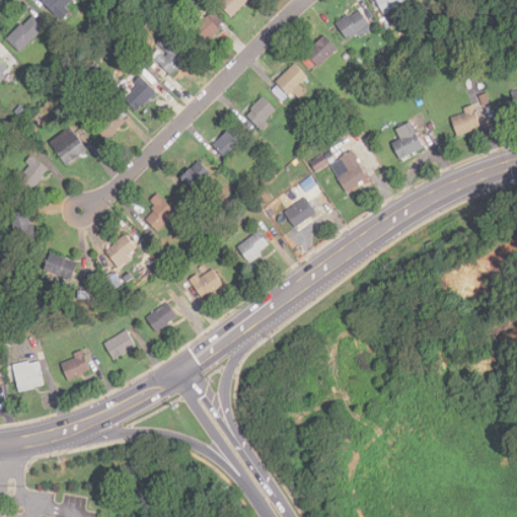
[(68,0),(55,13),(42,1),(43,0),(68,0)]
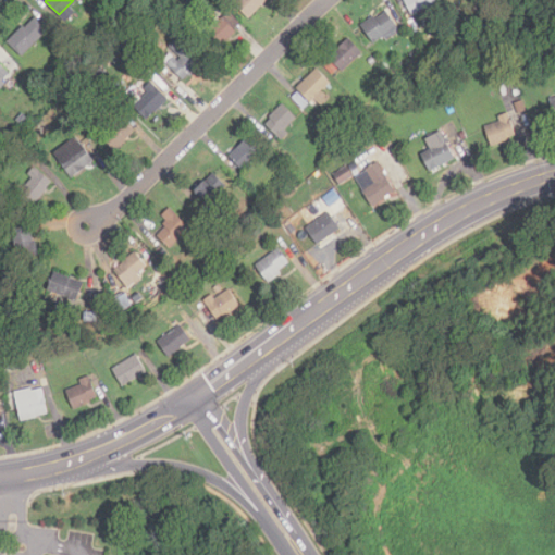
[(263,0),(247,16),(234,3),(236,0),(263,0)]
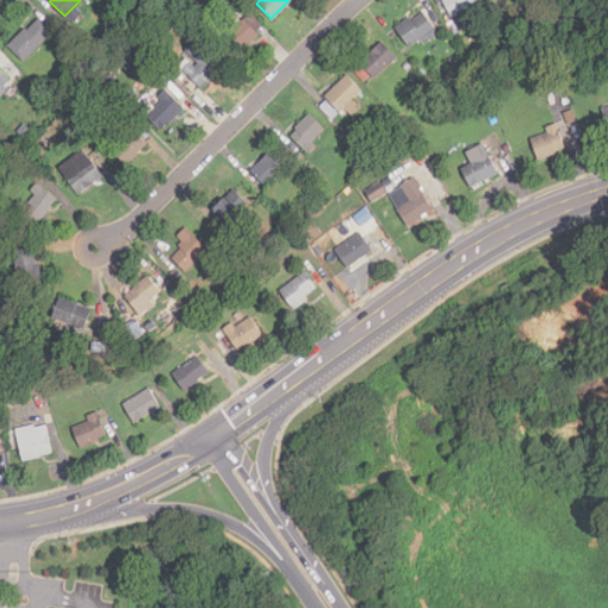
[(448,17),(440,0),(475,0),(476,1),(448,17)]
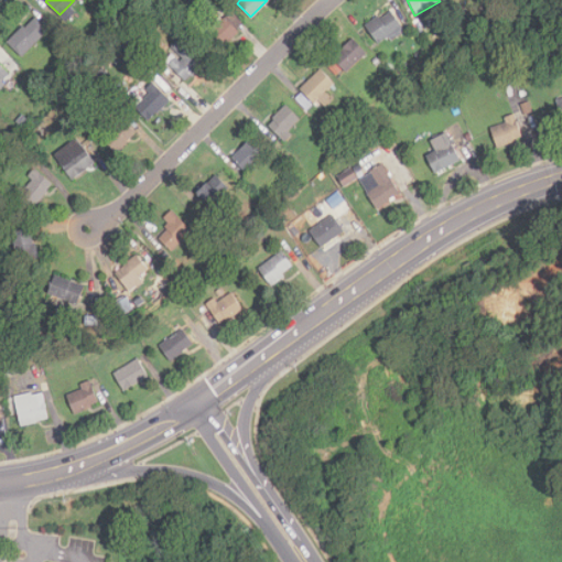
[(376,43),(364,25),(377,17),(379,20),(389,12),(399,26),(376,43)]
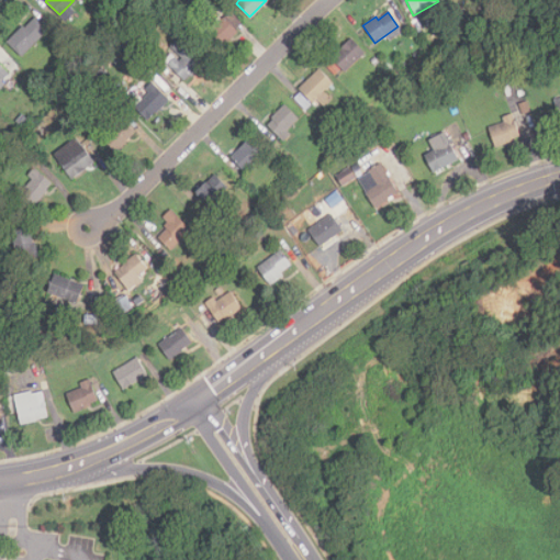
[(21,55),(7,41),(24,28),(34,18),(46,30),(21,55)]
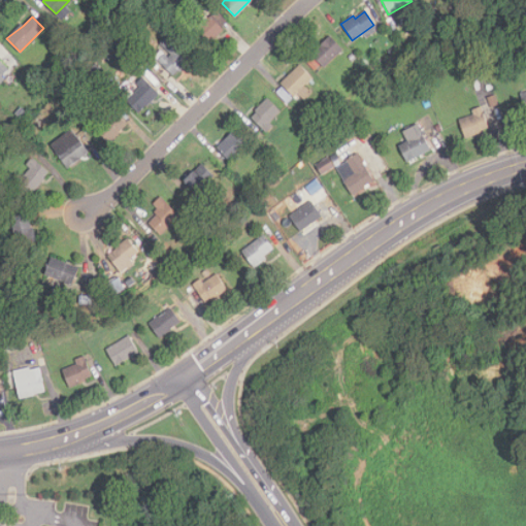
[(204,47),(192,34),(210,17),(223,30),(204,47)]
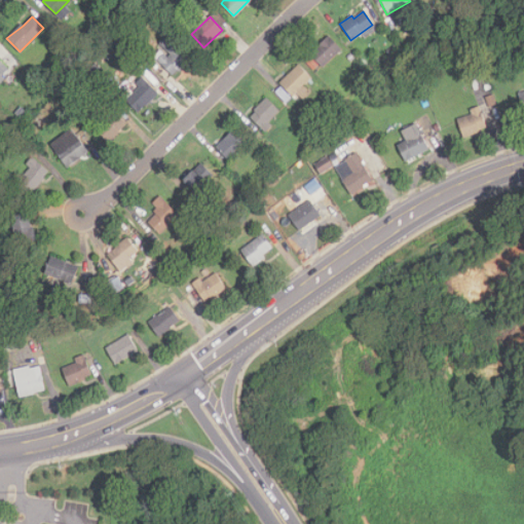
[(132,32),(126,38),(121,34),(126,28),(132,32)]
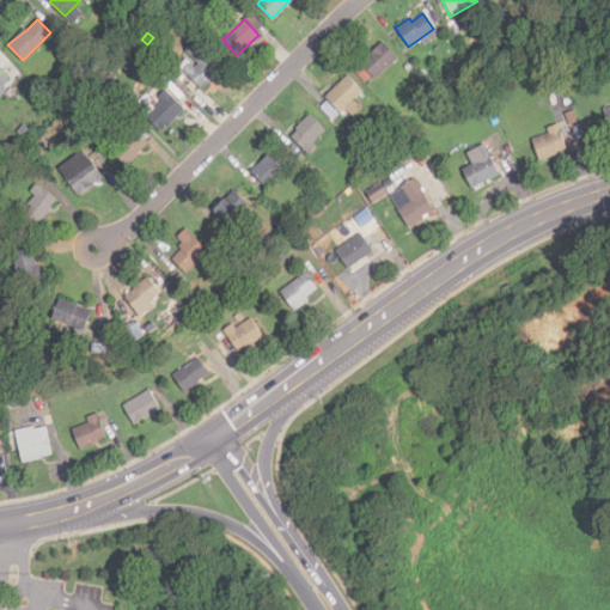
[(200,86),(178,62),(189,53),(183,47),(195,37),(223,67),(208,81),(207,79),(200,86)]
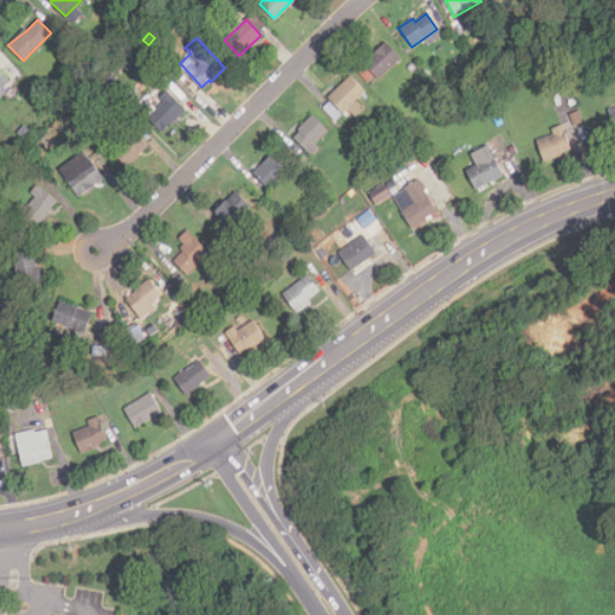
[(376,77),(363,62),(386,42),(399,58),(376,77)]
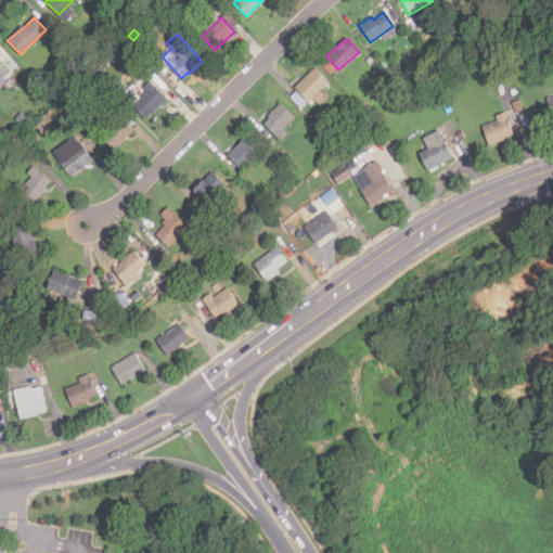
[(418,56),(412,59),(409,52),(414,49),(418,56)]
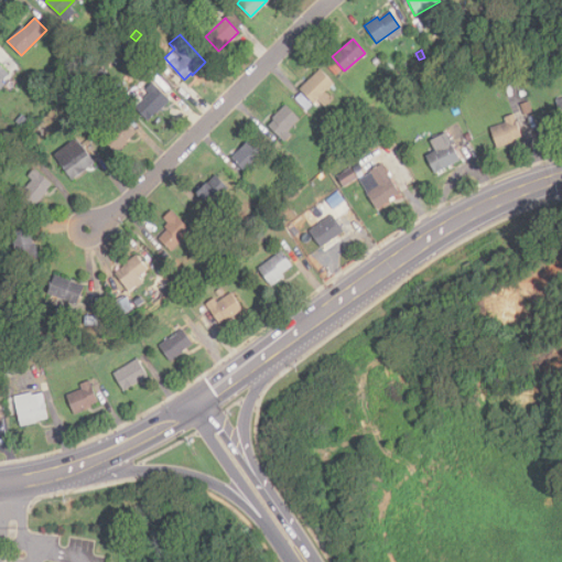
[(0,63),(7,69),(3,74),(10,82),(0,92),(0,63)]
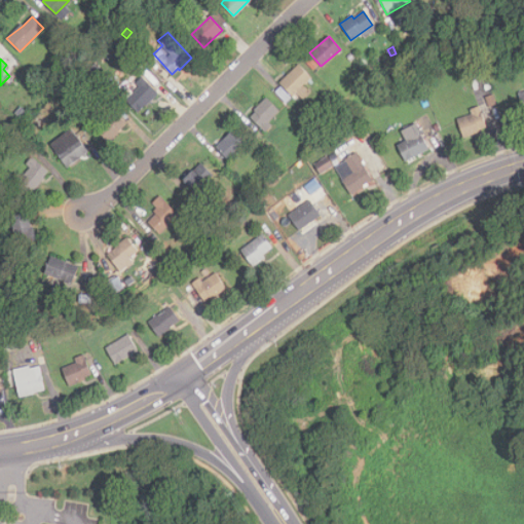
[(96,73),(89,67),(95,62),(101,68),(96,73)]
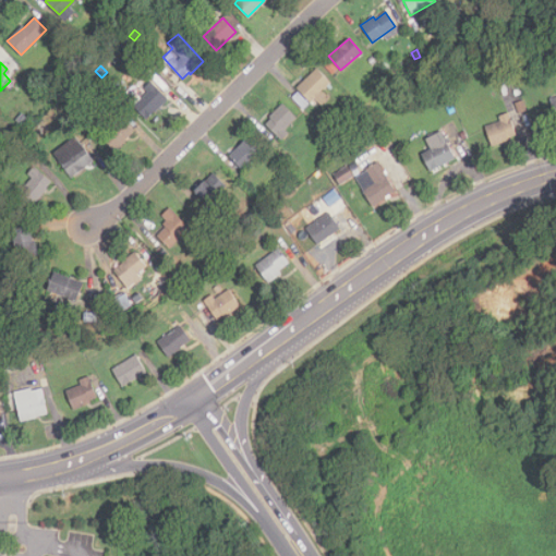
[(310,101),(295,86),(315,68),(330,83),(310,101)]
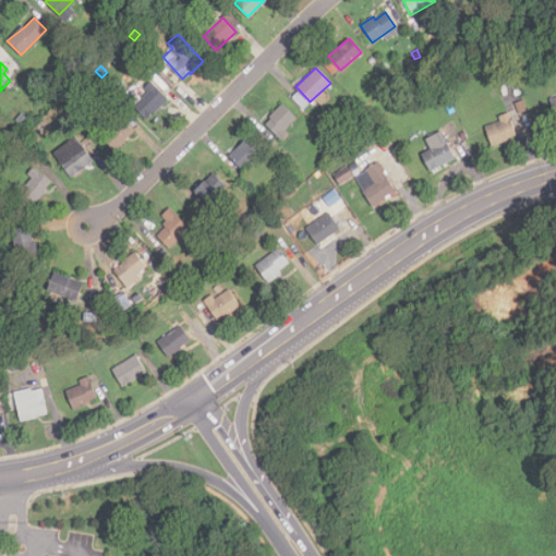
[(145,119),(133,106),(147,92),(143,87),(149,82),(167,99),(145,119)]
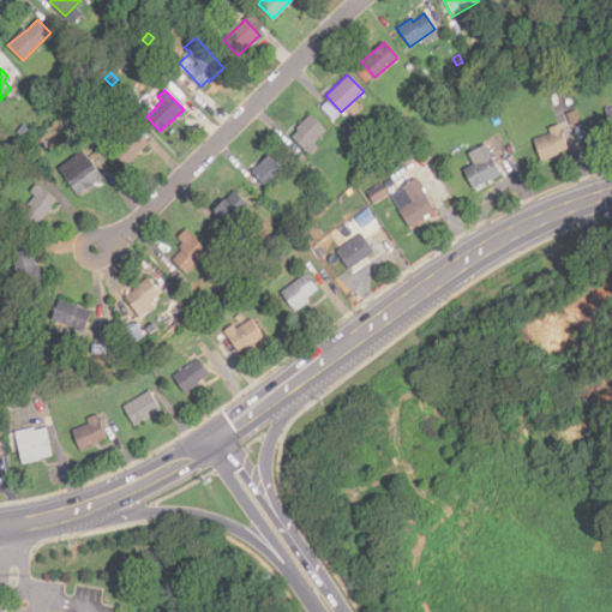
[(339,117),(333,121),(321,109),(327,103),(339,117)]
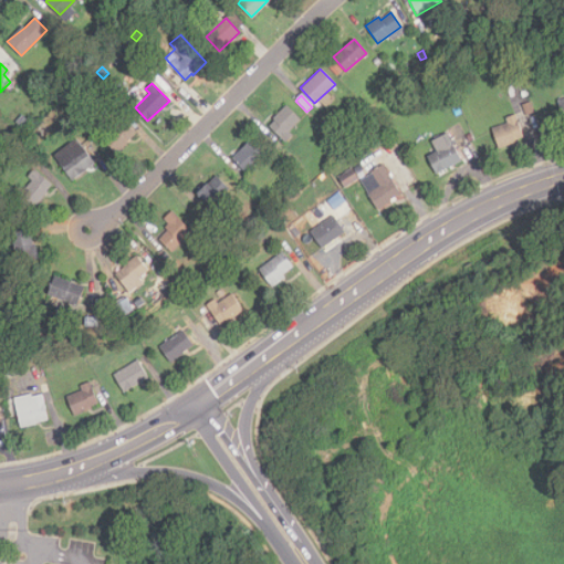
[(524,116),(521,105),(530,103),(533,114),(524,116)]
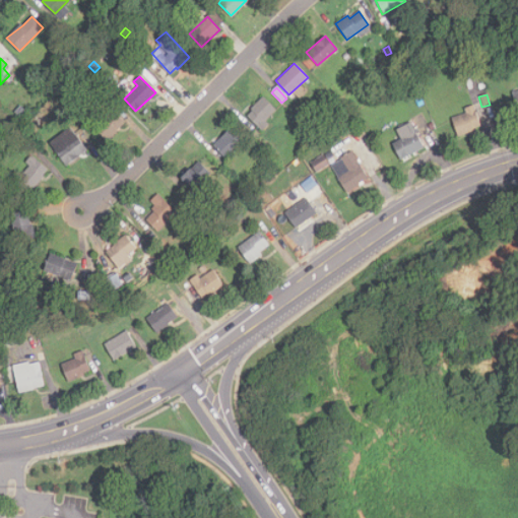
[(308,101),(313,95),(316,98),(312,104),(308,101)]
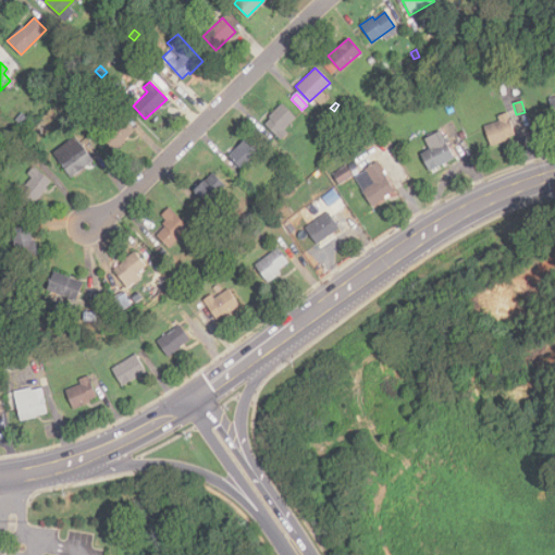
[(281,139),(264,124),(268,116),(281,103),(295,116),(284,130),(287,133),(281,139)]
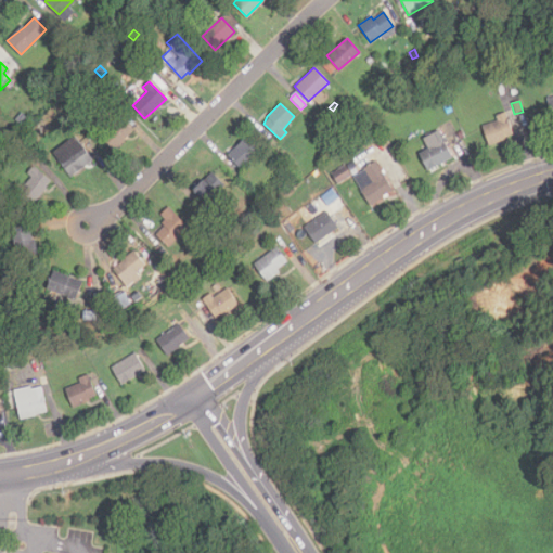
[(18,123),(14,117),(22,112),(26,117),(18,123)]
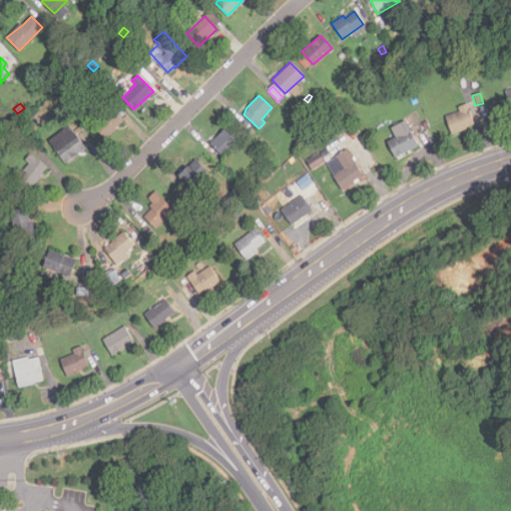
[(450,134),(445,116),(459,112),(457,107),(466,104),(473,124),(466,126),(467,129),(450,134)]
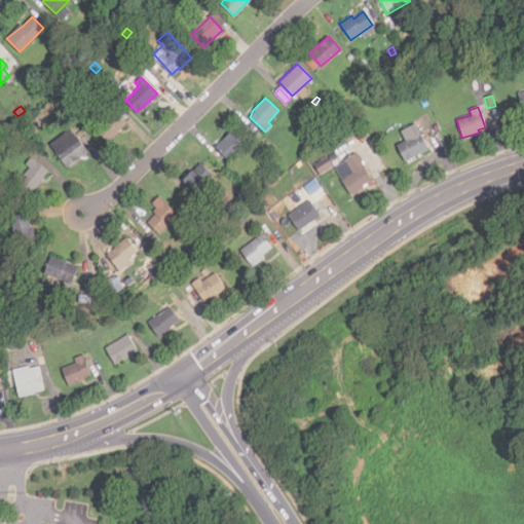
[(108,142),(96,129),(114,111),(126,123),(108,142)]
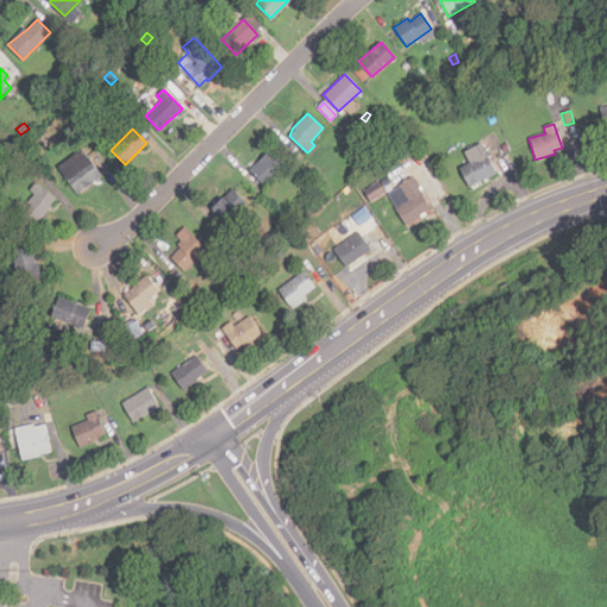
[(360,141),(355,145),(344,135),(346,131),(350,136),(352,133),(360,141)]
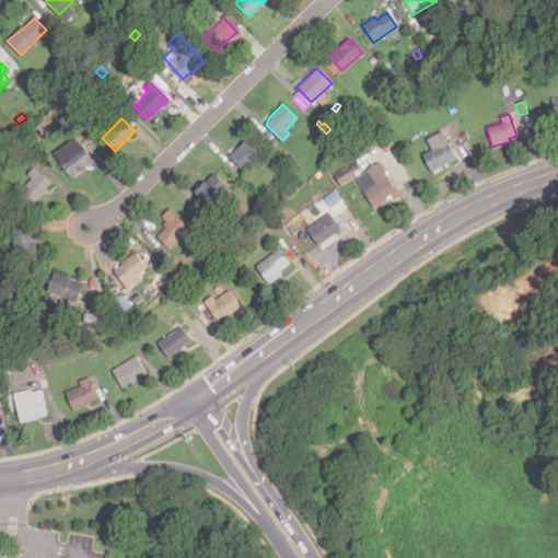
[(423,152),(439,143),(433,132),(442,128),(456,155),(432,167),(423,152)]
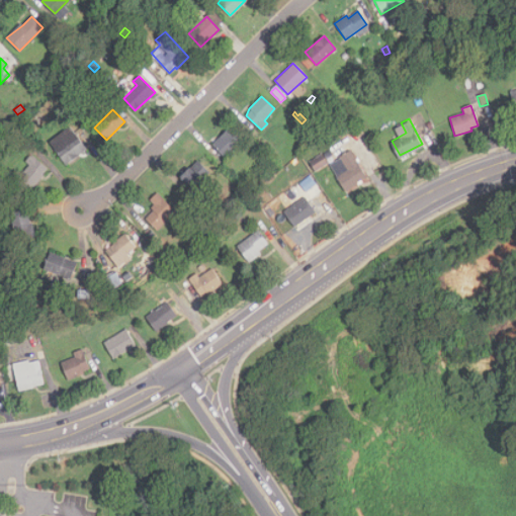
[(0,120),(8,129),(0,136),(0,120)]
